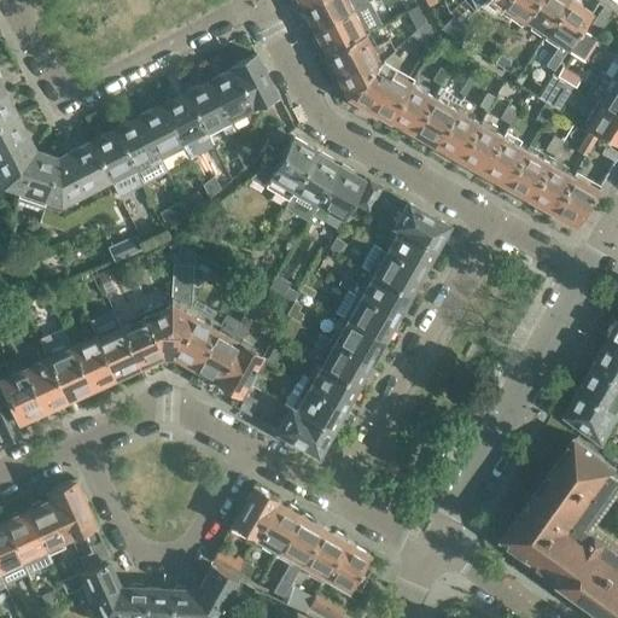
[(309,0),(299,5),(302,7),(301,11),(303,18),(308,19),(313,29),(353,7),(365,0),(309,0)]
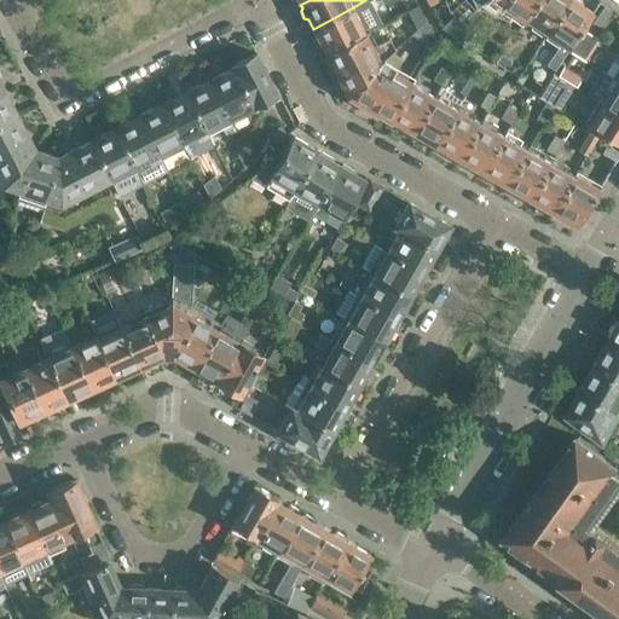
[(313,30),(312,34),(316,41),(320,44),(325,52),(365,32),(381,23),(368,0),(365,0),(353,7),(313,29),(313,30)]
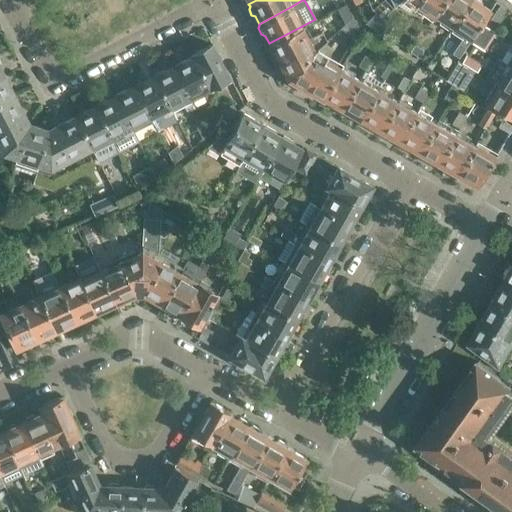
[(401,0),(397,5),(409,13),(415,5),(433,17),(444,0),(401,0)]
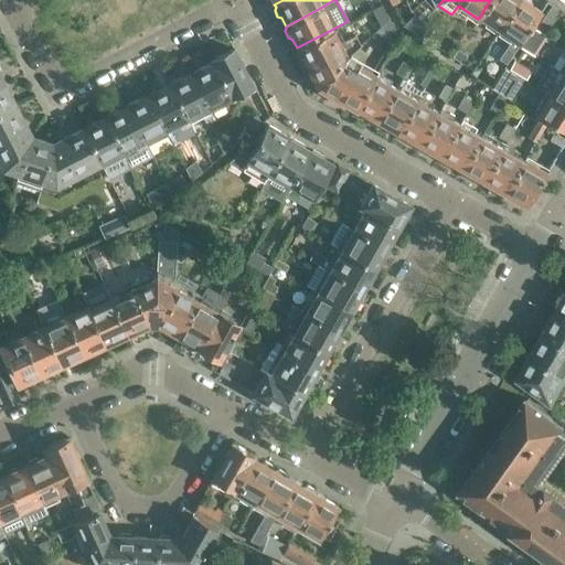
[(490,0),(478,19),(479,20),(480,19),(499,31),(519,0),(490,0)]
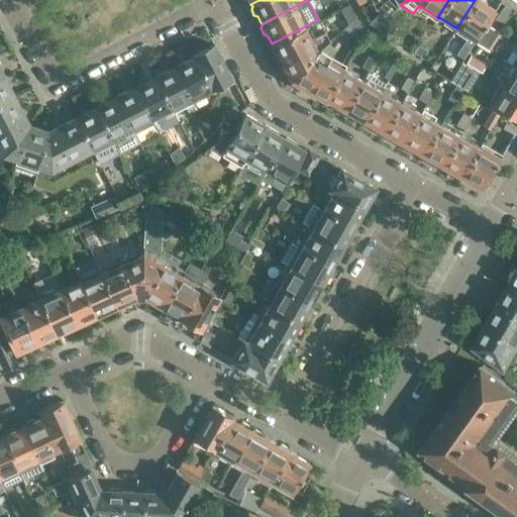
[(475,0),(456,28),(469,36),(456,54),(462,58),(475,40),(494,12),(485,7),(485,3),(480,0),(479,0),(476,1),(475,0)]
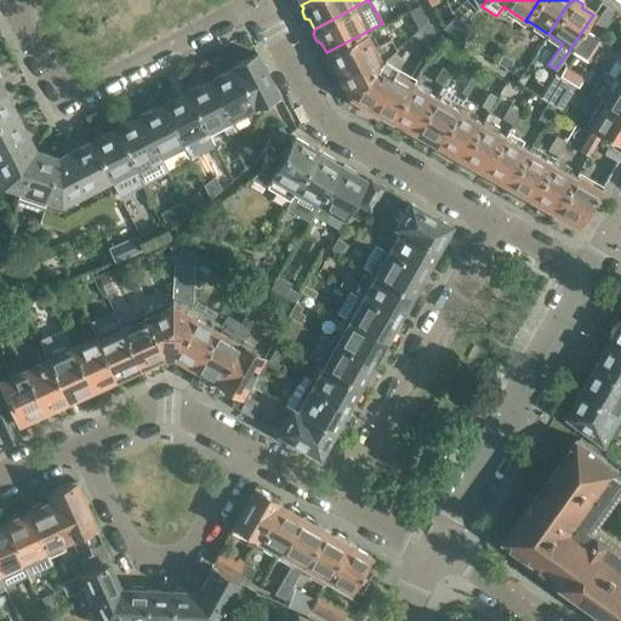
[(607,4),(588,32),(598,38),(605,28),(616,11),(607,4)]
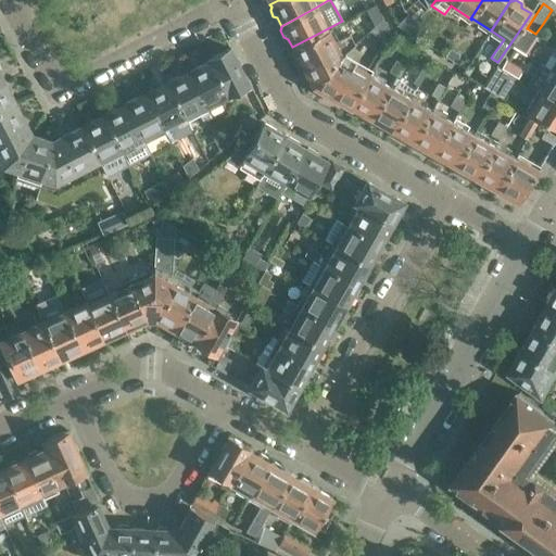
[(367,12),(375,25),(382,17),(377,7),(367,12)]
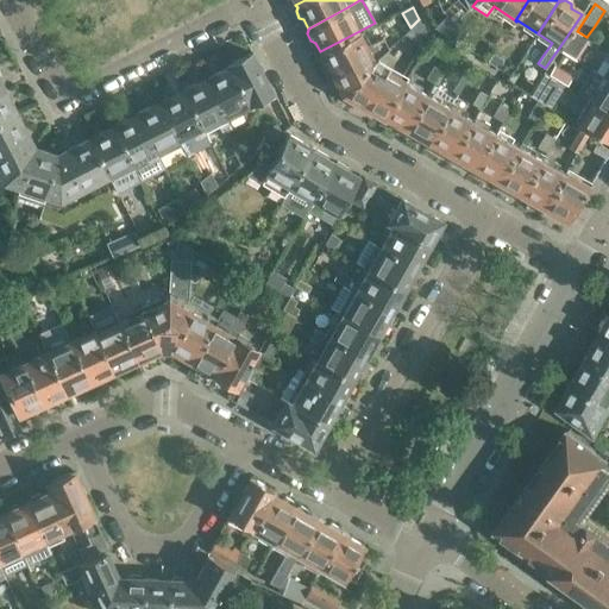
[(471,7),(459,18),(464,24),(476,13),(471,7)]
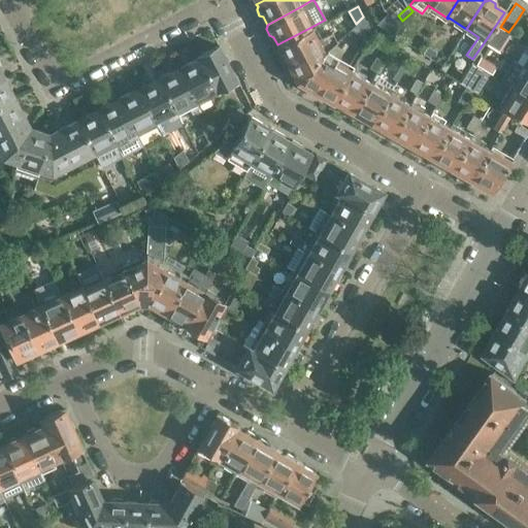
[(388,15),(380,22),(389,32),(396,26),(388,15)]
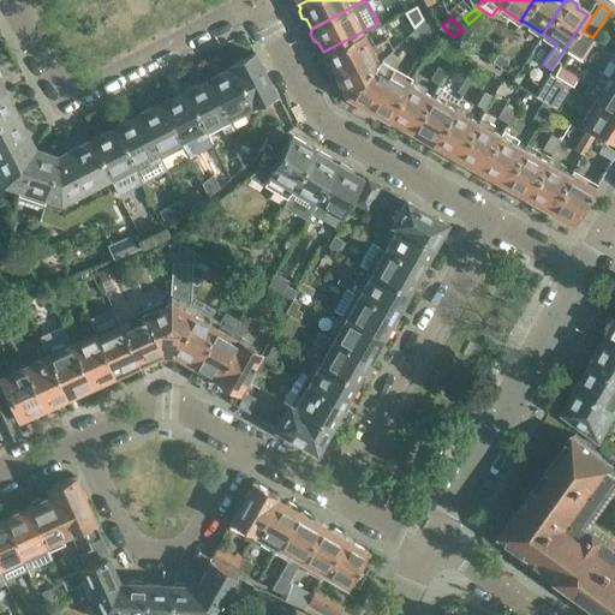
[(430,34),(423,19),(408,34),(425,43),(430,34)]
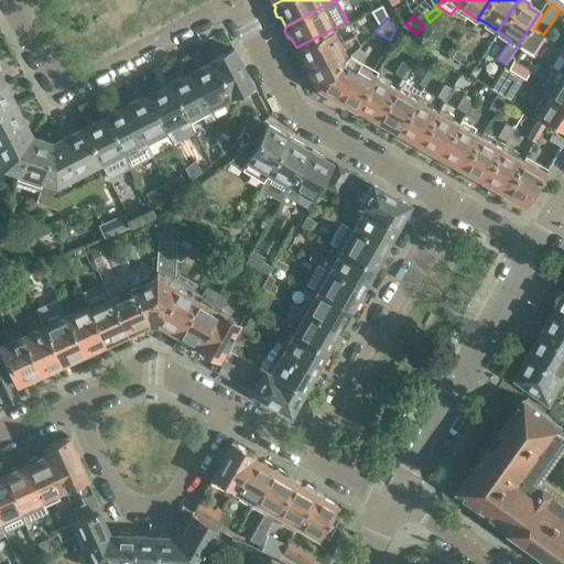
[(530,26),(518,45),(531,54),(543,34),(534,29),(530,26)]
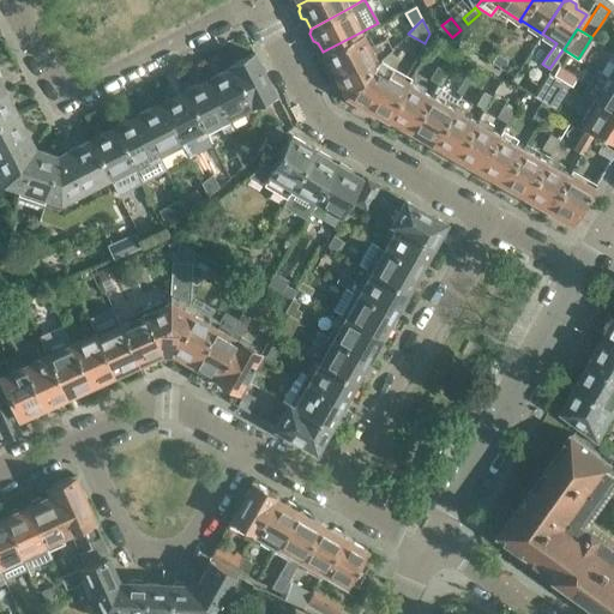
[(323,53),(321,58),(325,66),(330,67),(338,82),(344,95),(378,60),(391,48),(385,36),(371,44),(363,32),(362,31),(323,52),(323,53)]
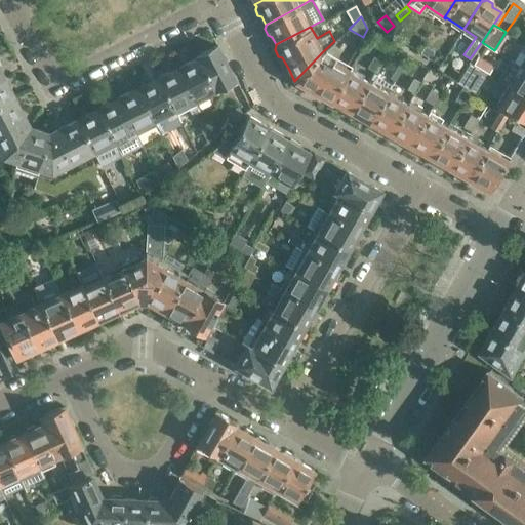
[(425,45),(420,52),(430,58),(434,51),(425,45)]
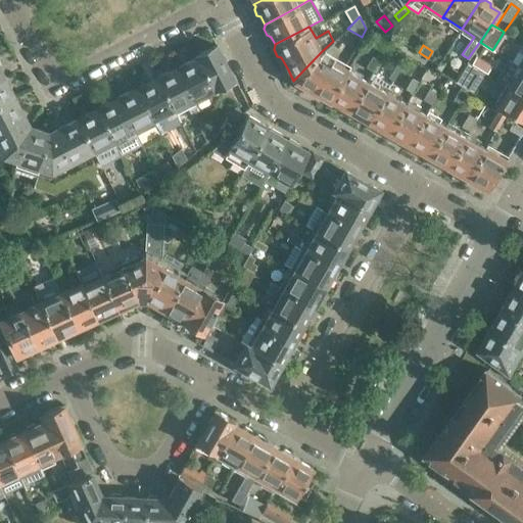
[(216,46),(195,56),(214,91),(230,82),(231,85),(234,83),(216,46)]
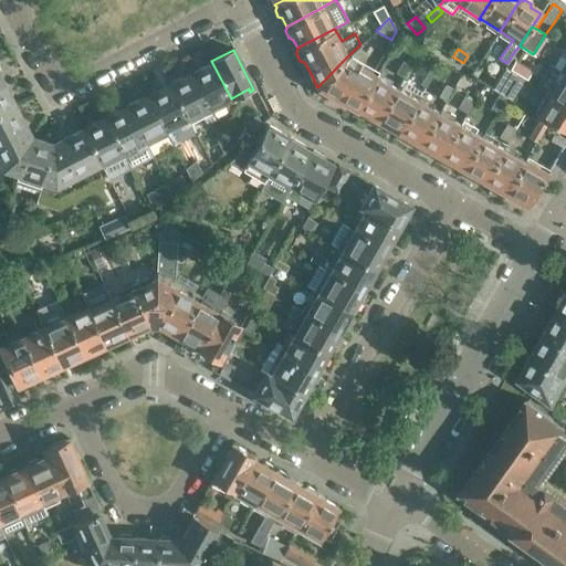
[(348,55),(317,87),(338,100),(338,103),(346,107),(349,106),(350,106),(353,103),(358,105),(376,73),(349,58),(348,55)]
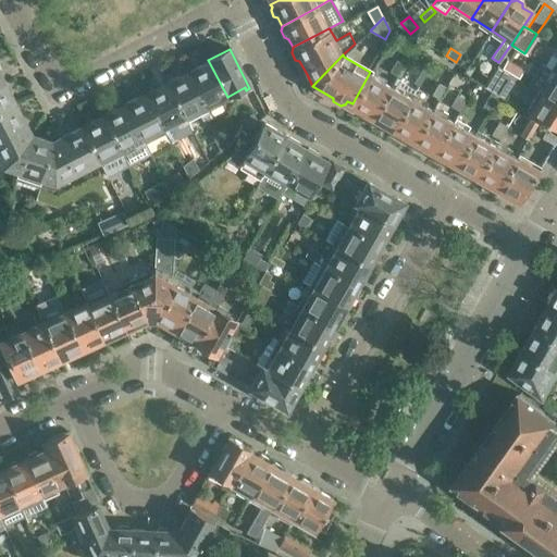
[(404,63),(396,59),(388,70),(396,75),(404,63)]
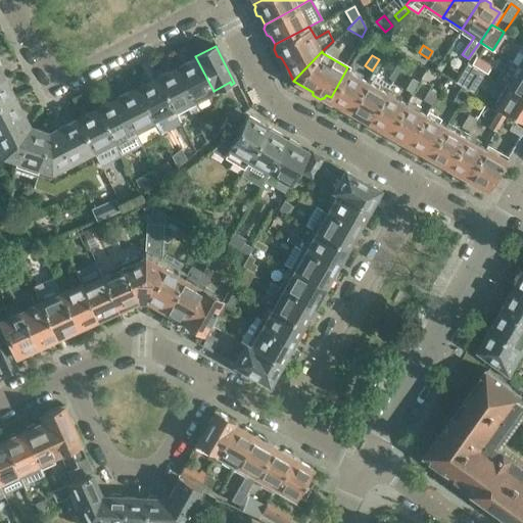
[(475,55),(470,64),(483,72),(488,62),(475,55)]
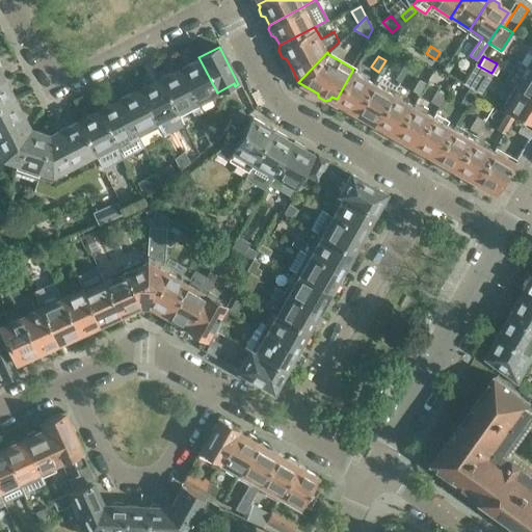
[(198,58),(179,69),(196,102),(216,91),(217,92),(198,57),(197,57),(198,58)]
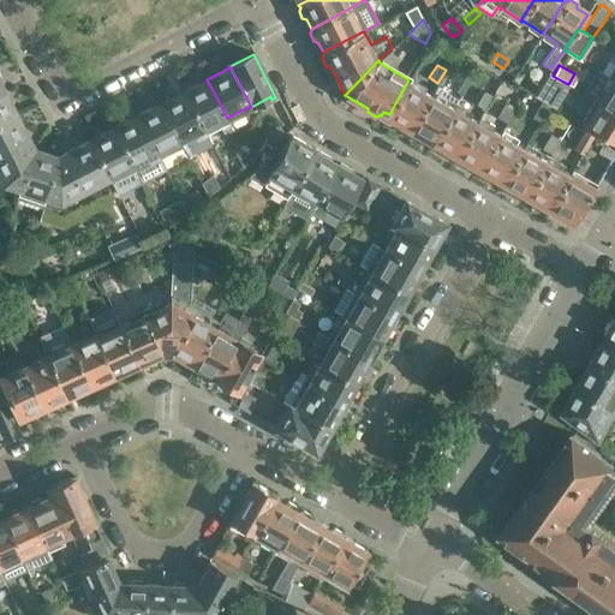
[(535,95),(542,100),(550,105),(555,108),(569,85),(568,84),(553,76),(548,72),(535,95)]
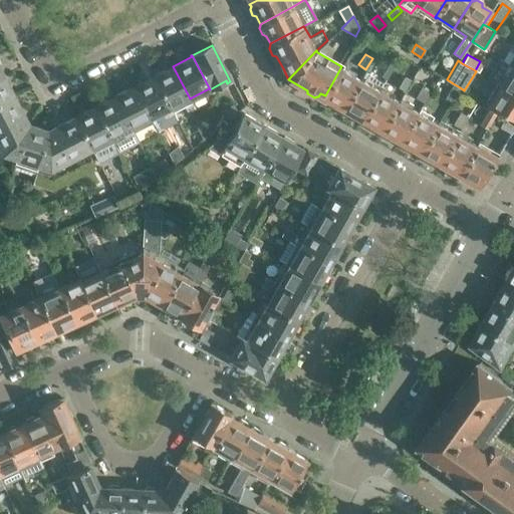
[(391,62),(381,76),(388,80),(397,66),(391,62)]
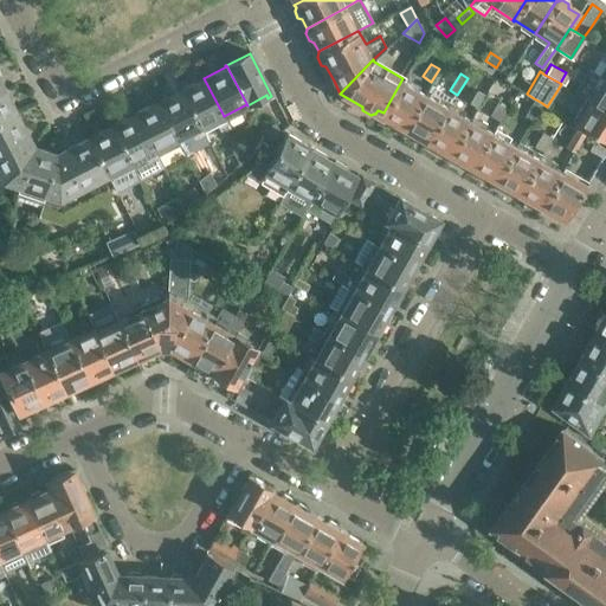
[(605,79),(601,77),(587,100),(605,110),(605,79)]
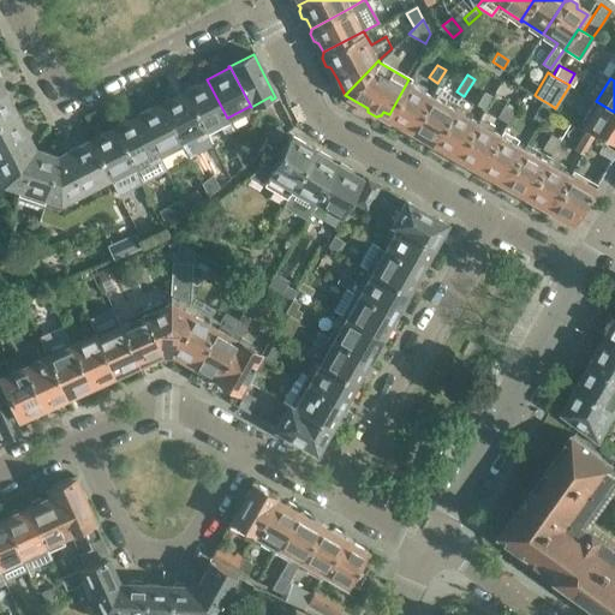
[(207,79),(181,91),(202,131),(219,123),(225,135),(232,130),(227,118),(207,79)]
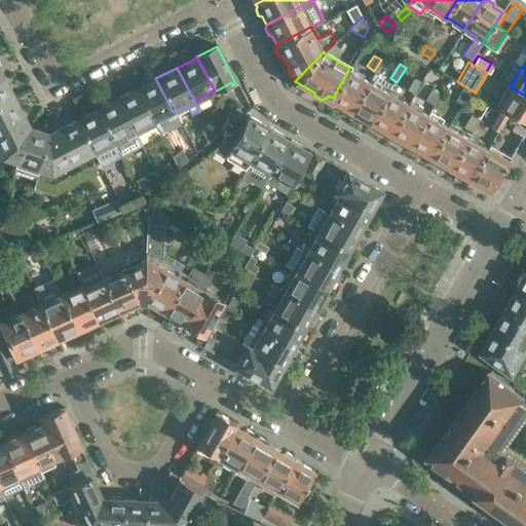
[(333,98),(331,101),(333,102),(334,106),(339,109),(343,108),(350,112),(369,80),(350,70),(351,69),(349,68),(333,98)]
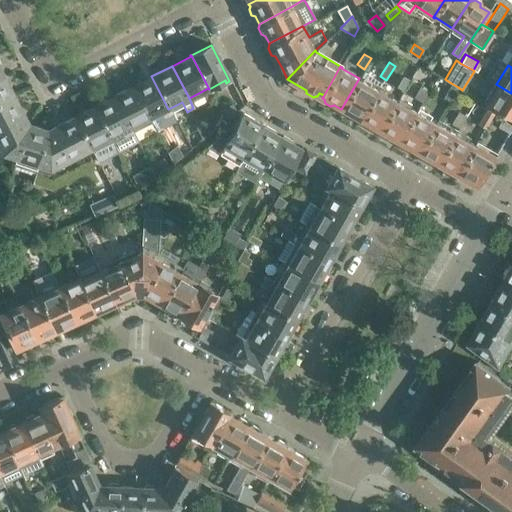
[(359,78),(341,109),(343,110),(343,114),(349,117),(353,116),(360,120),(378,89),(382,82),(363,71),(359,78)]
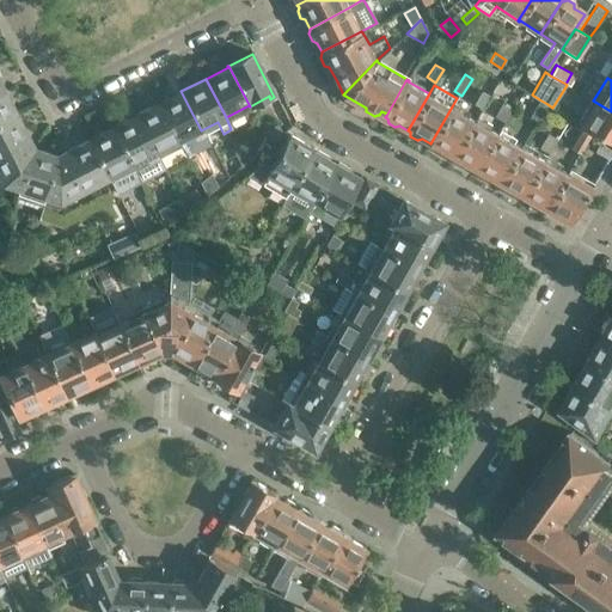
[(4,91),(0,92),(0,123),(16,116),(4,91)]
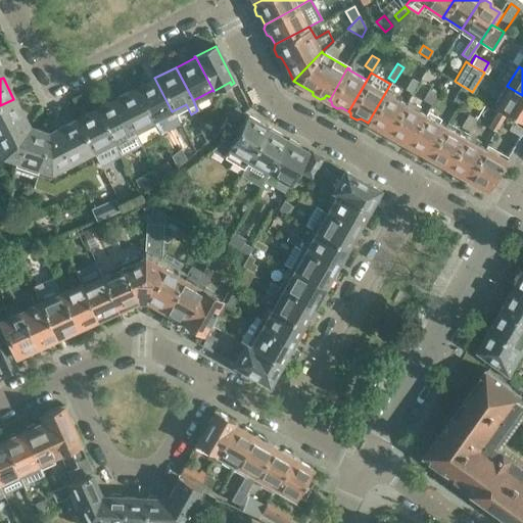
[(154,78),(135,88),(152,122),(165,114),(172,127),(178,124),(172,111),(154,78)]
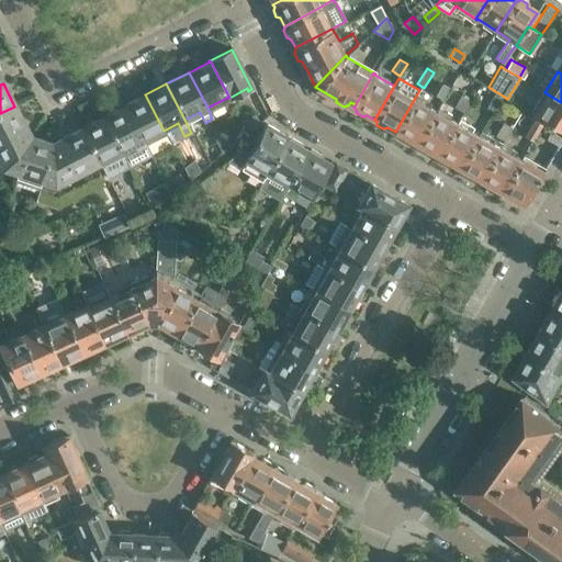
[(451,88),(444,83),(436,96),(444,100),(451,88)]
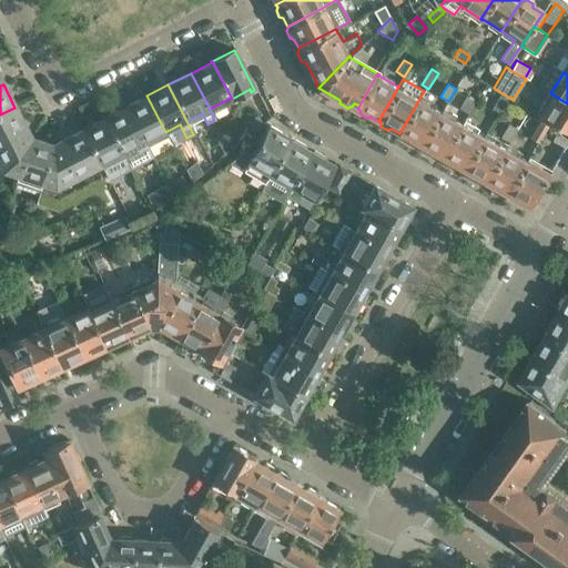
[(508,97),(500,92),(492,107),(498,111),(508,97)]
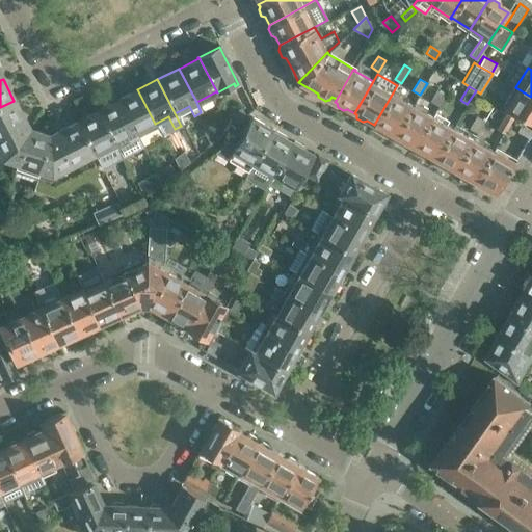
[(531,97),(515,87),(504,106),(531,123),(531,97)]
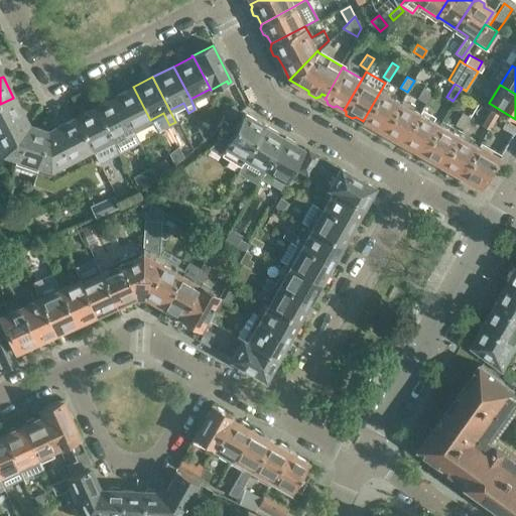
[(133,87),(113,97),(130,130),(150,120),(133,87)]
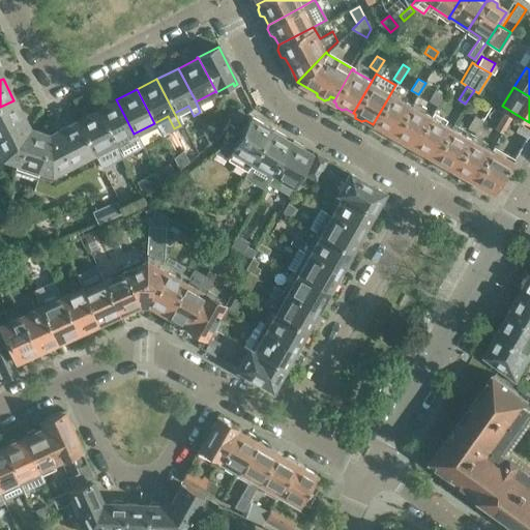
[(443,93),(436,89),(430,99),(437,105),(443,93)]
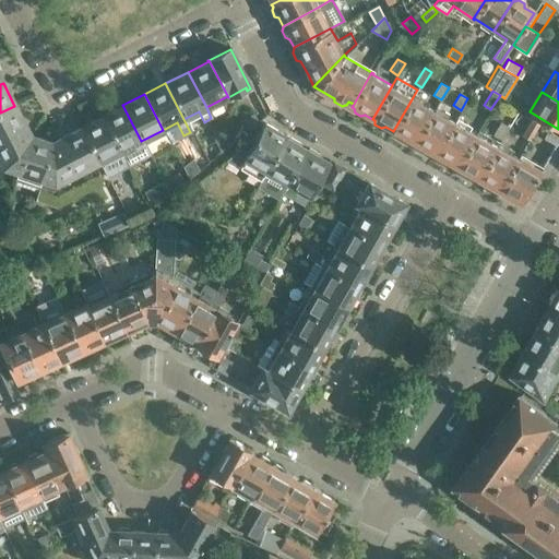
[(413,97),(393,131),(395,132),(395,137),(402,140),(406,138),(414,143),(433,109),(413,97)]
